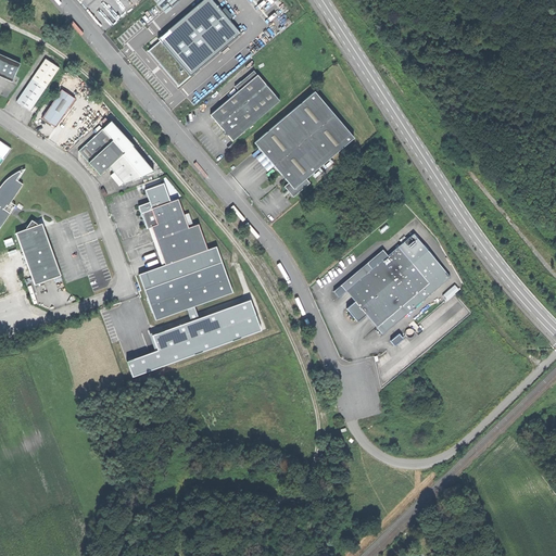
[(205,0),(161,39),(162,40),(149,52),(162,66),(178,86),(241,32),(214,0),(205,0)]
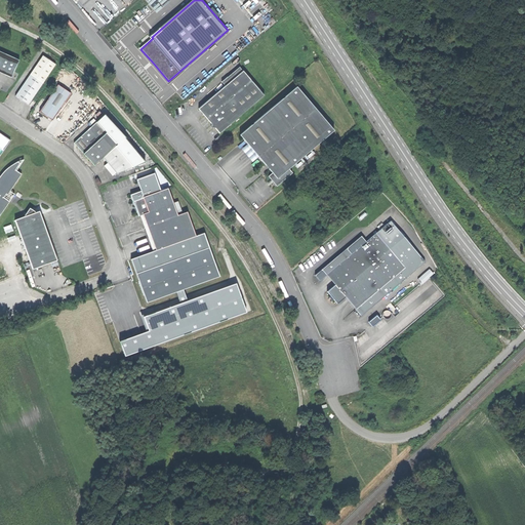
[(19,59),(0,51),(0,72),(11,77),(19,59)]
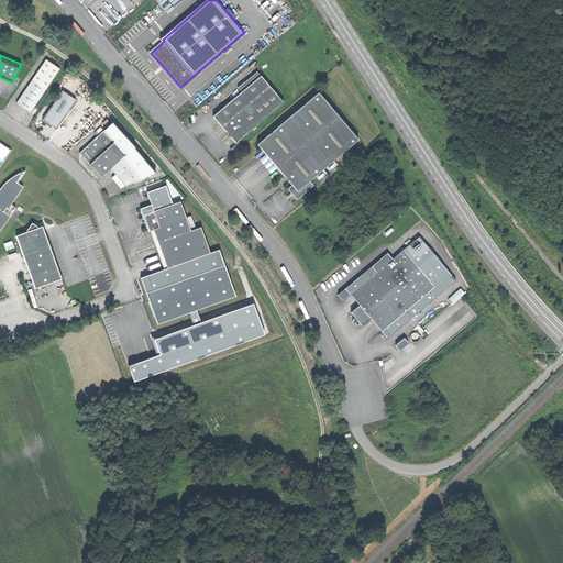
[(31,112),(46,88),(59,68),(45,59),(32,79),(17,102),(23,107),(31,112)]
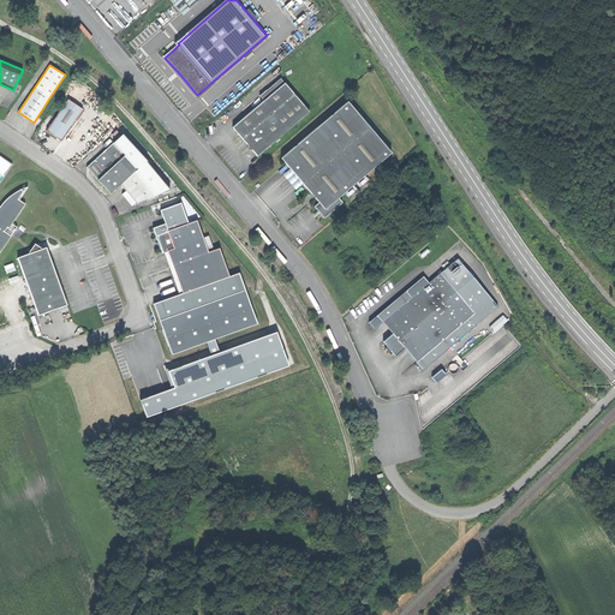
[(280,77),(267,89),(270,94),(285,82),(280,77)]
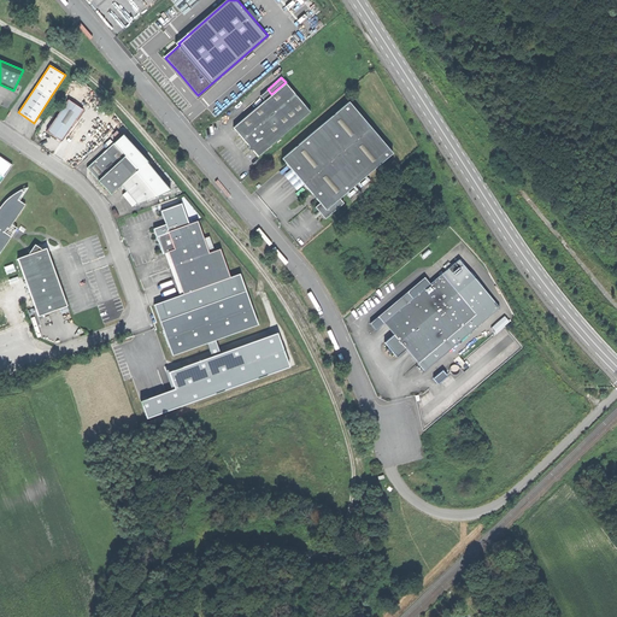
[(246,142),(258,157),(310,112),(286,82),(271,94),(264,100),(233,127),(246,142)]
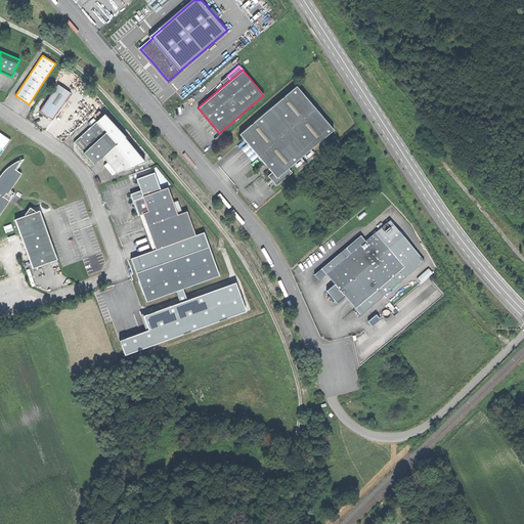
[(221,81),(224,85),(230,80),(227,76),(221,81)]
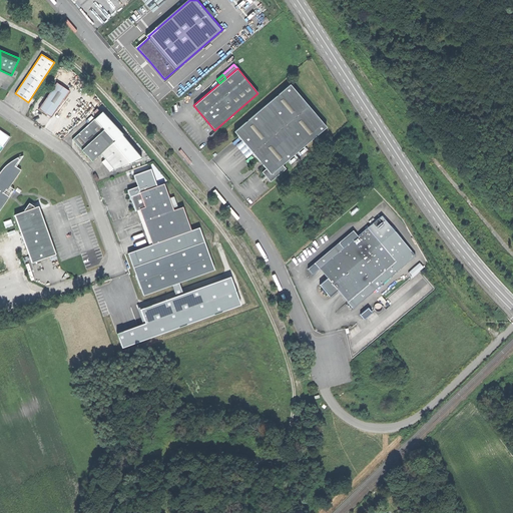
[(45,113),(51,117),(69,91),(56,82),(39,109),(45,113)]
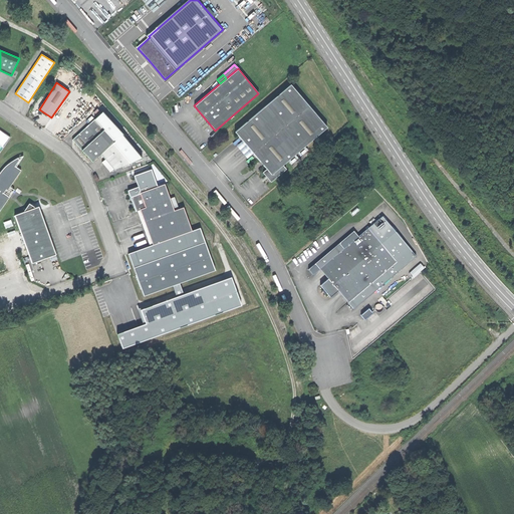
[(290,84),(235,132),(252,152),(266,169),(262,172),(271,182),(286,169),(282,165),(326,127),(290,84)]
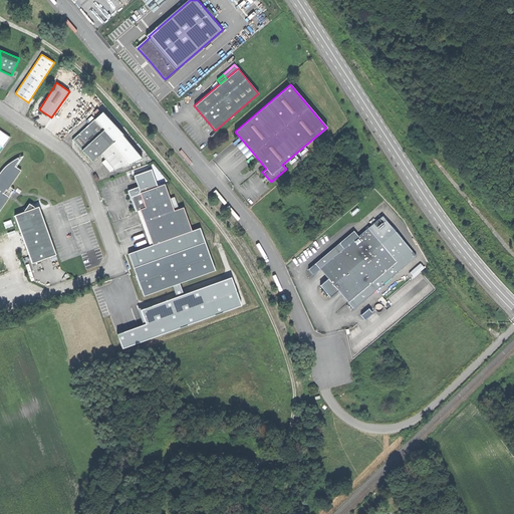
[(97,118),(72,141),(82,152),(92,163),(105,152),(109,156),(120,168),(142,160),(121,137),(122,136),(102,113),(100,114),(97,118)]
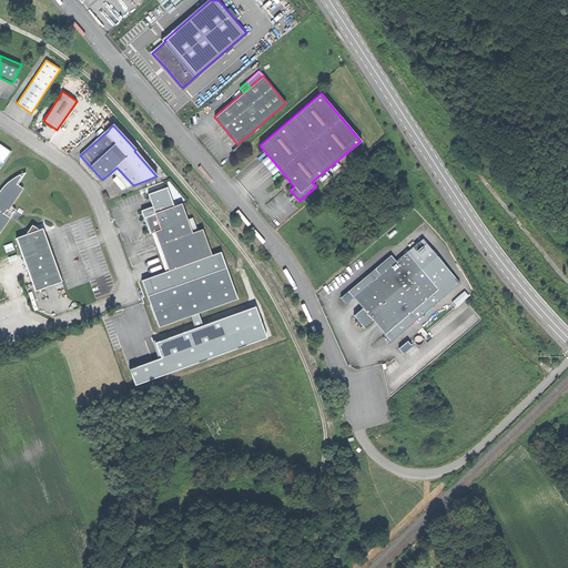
[(0,168),(11,151),(0,143),(0,168)]
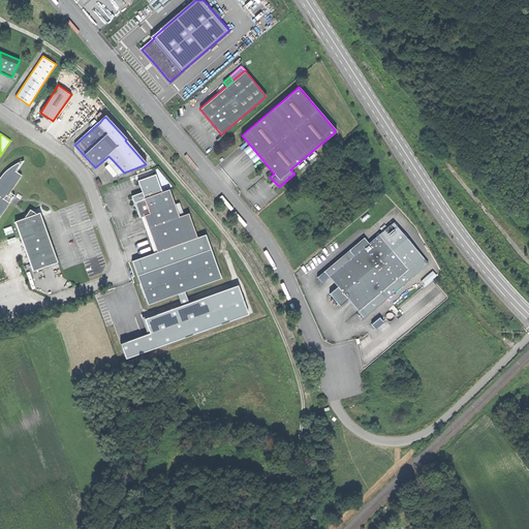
[(110,163),(120,175),(124,173),(113,160),(110,163)]
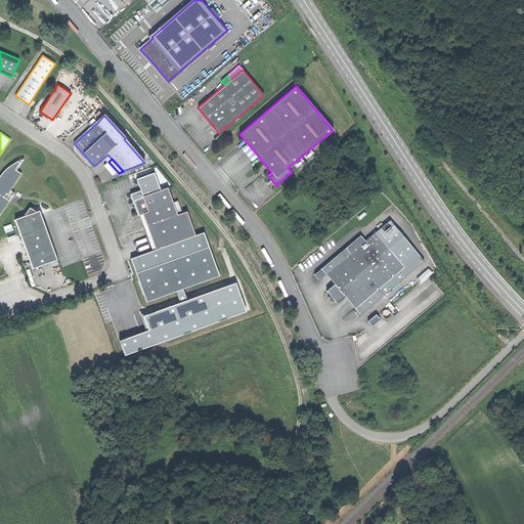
[(0,214),(9,201),(4,197),(6,193),(8,194),(22,173),(15,169),(19,163),(17,161),(10,164),(0,171),(0,214)]
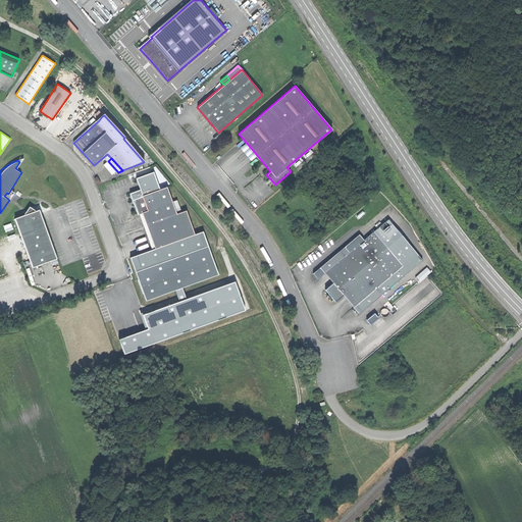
[(143,197),(133,200),(138,214),(142,213),(148,228),(155,249),(131,258),(146,300),(174,290),(183,286),(218,274),(203,231),(195,235),(186,210),(181,212),(176,213),(172,201),(167,189),(167,187),(160,190),(153,171),(136,178),(143,197)]
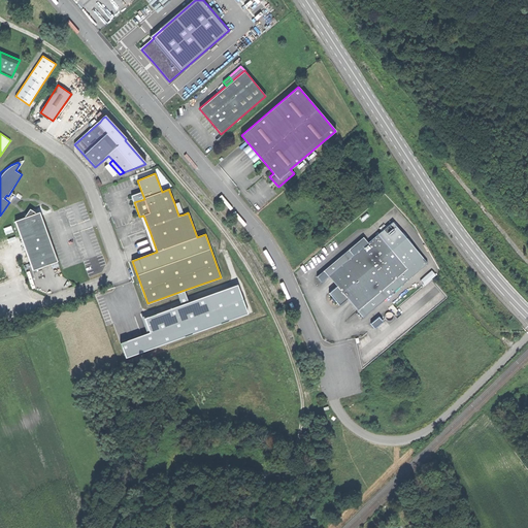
[(178,202),(177,202),(174,203),(178,216),(184,215),(178,202)]
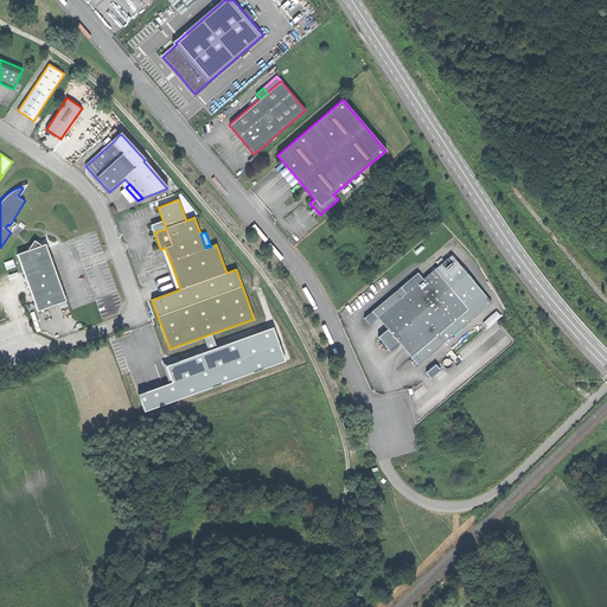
[(29,250),(18,254),(38,311),(66,300),(55,269),(45,243),(40,246),(34,241),(29,250)]
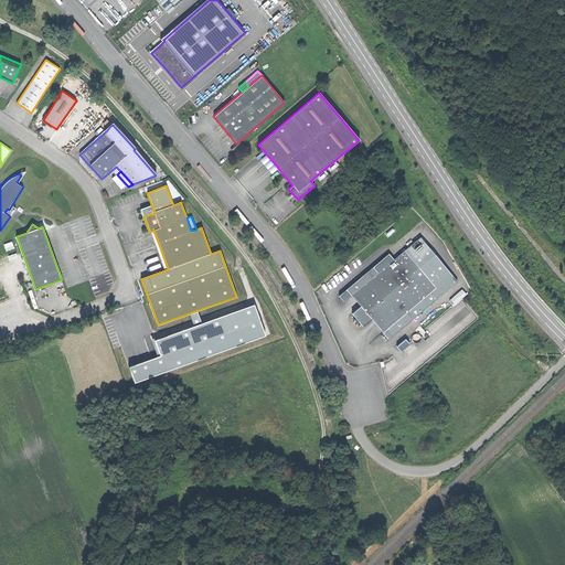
[(419,237),(404,251),(435,288),(425,297),(398,319),(392,324),(383,332),(388,340),(457,281),(419,237)]
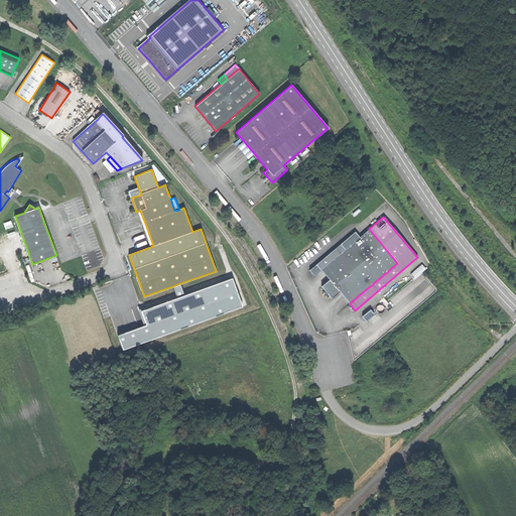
[(320,269),(326,265),(334,275),(329,279),(321,286),(325,290),(328,293),(332,298),(340,291),(348,284),(358,296),(364,291),(388,271),(380,261),(389,253),(369,229),(359,237),(345,249),(341,244),(316,264),(320,269)]
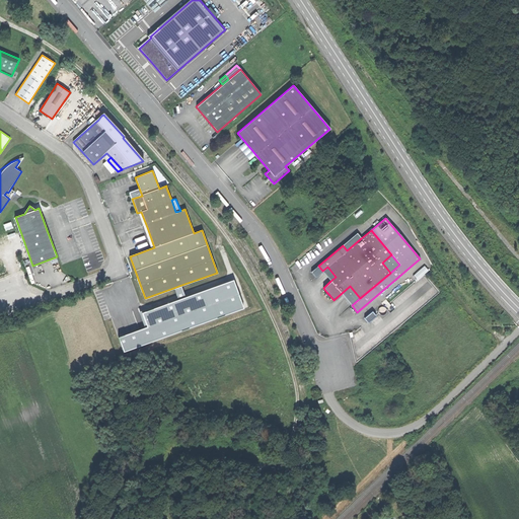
[(357,233),(343,245),(347,250),(361,238),(357,233)]
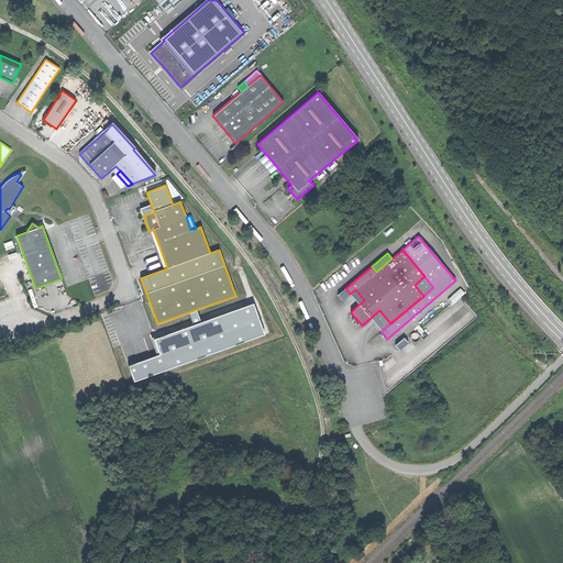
[(433,287),(424,276),(415,285),(423,296),(433,287)]
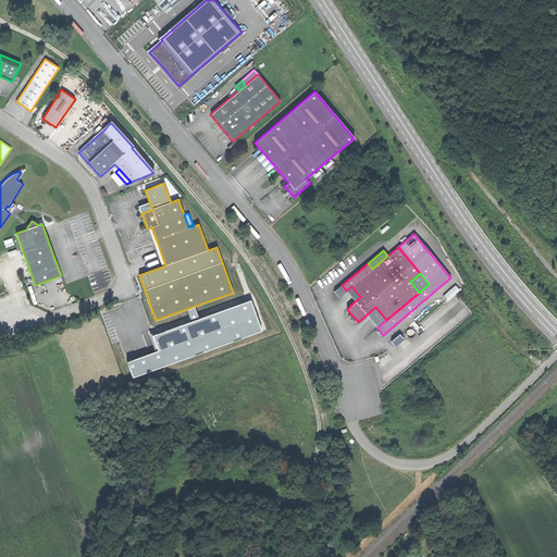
[(351,297),(355,301),(360,297),(351,286),(346,291),(351,297)]
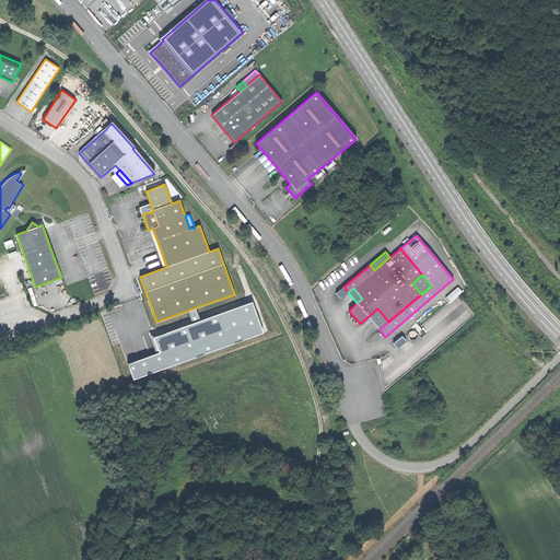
[(264,334),(253,303),(200,322),(193,325),(154,338),(160,353),(129,364),(135,380),(264,334)]
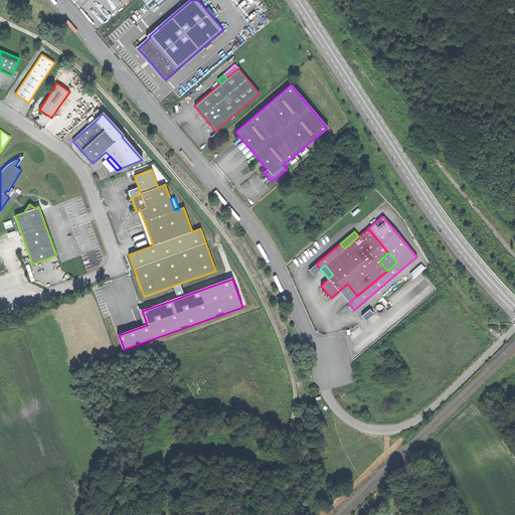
[(184,296),(180,283),(172,286),(177,299),(184,296)]
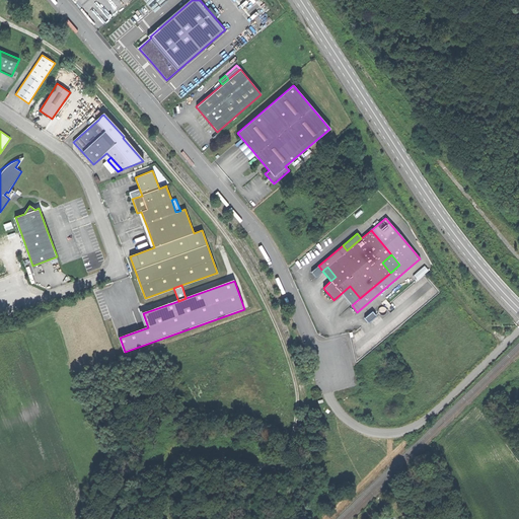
[(352,305),(360,298),(350,286),(342,293),(352,305)]
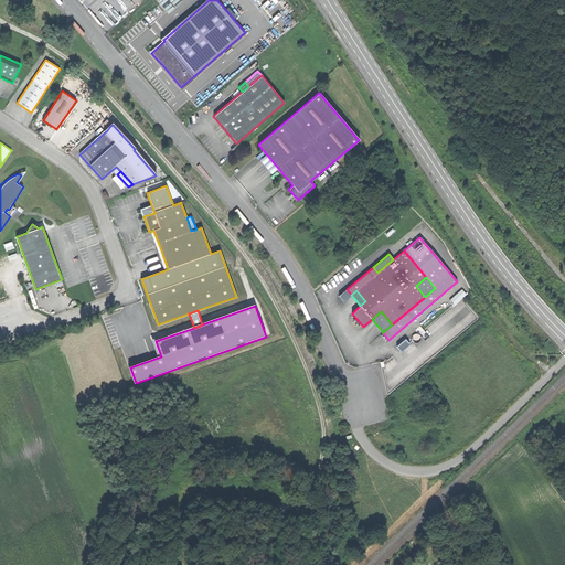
[(398,347),(402,350),(411,343),(407,339),(398,347)]
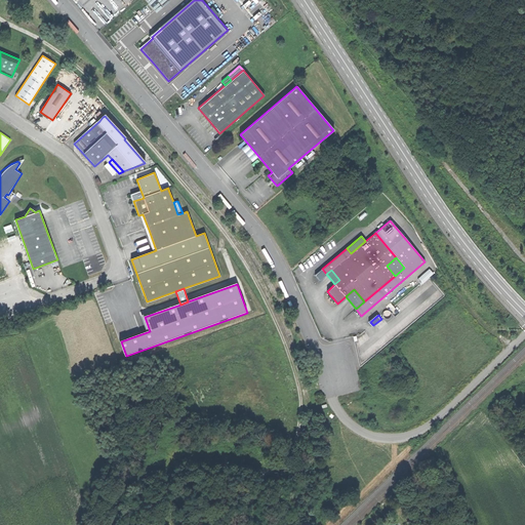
[(401,497),(396,501),(402,508),(407,503),(401,497)]
